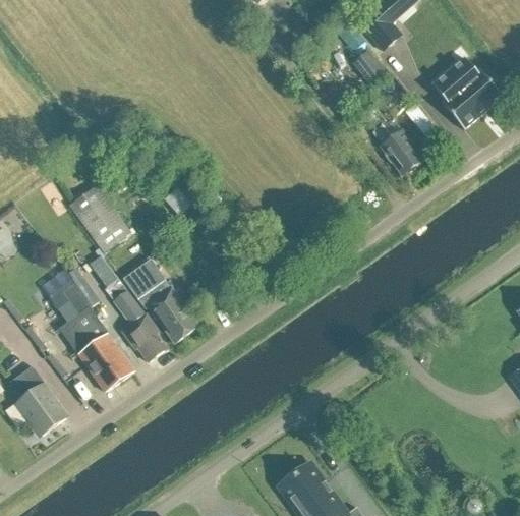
[(382,50),(401,33),(376,4),(356,21),(382,50)]
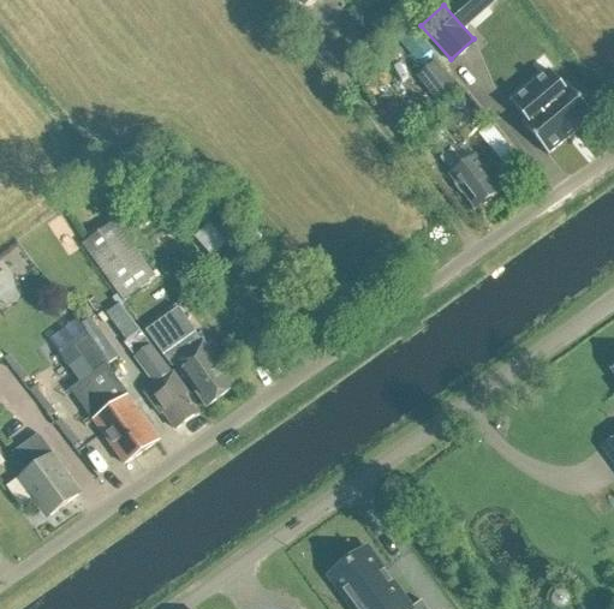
[(437,101),(458,85),(434,57),(415,71),(437,101)]
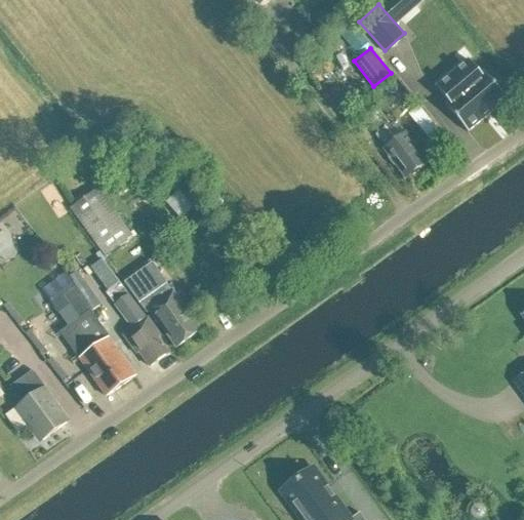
[(468,57),(441,79),(435,84),(447,100),(444,103),(467,128),(506,95),(483,70),(480,72),(468,57)]
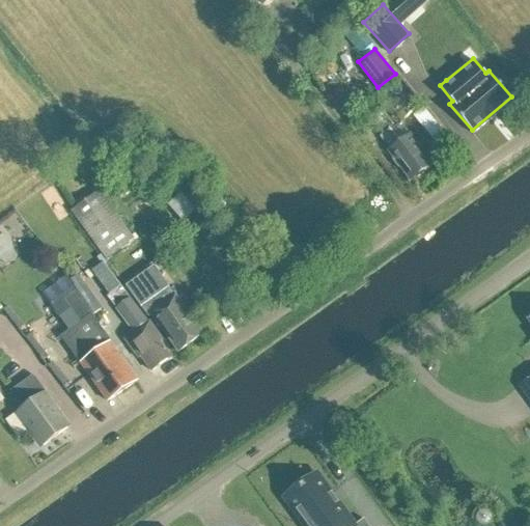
[(409,132),(397,118),(379,133),(389,146),(387,147),(393,156),(391,157),(397,165),(399,163),(409,176),(430,160),(410,132),(409,132)]
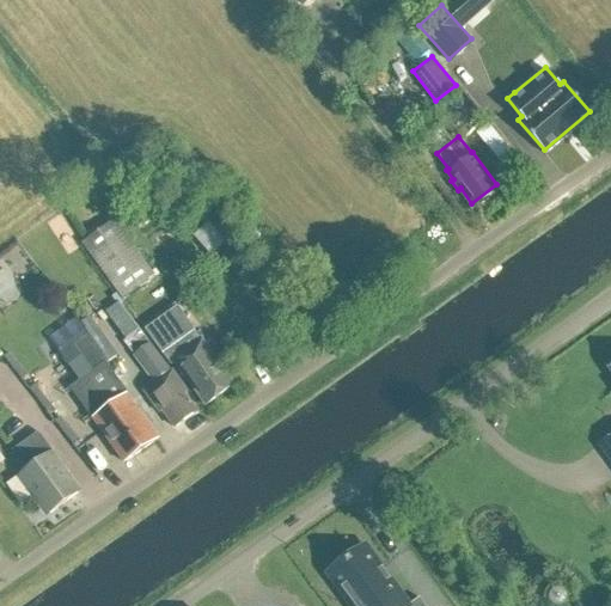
[(112,216),(80,239),(121,295),(153,271),(112,216)]
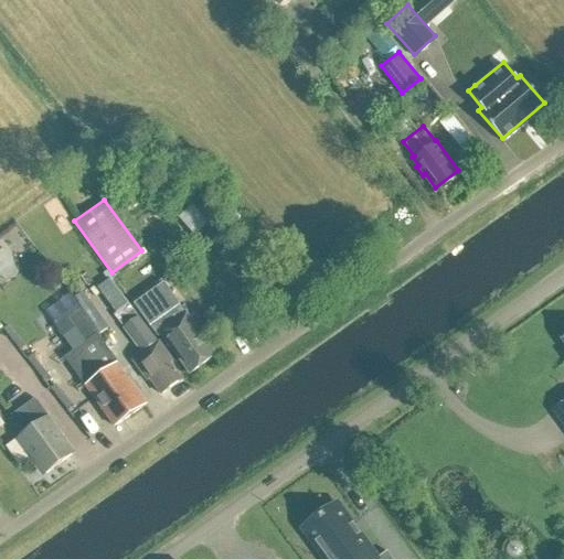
[(162,279),(132,301),(136,304),(148,322),(156,332),(159,330),(188,371),(215,351),(185,310),(185,311),(179,301),(162,279)]
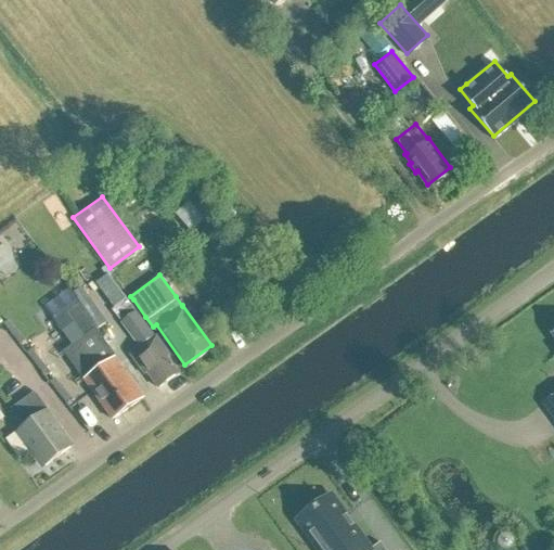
[(80,283),(72,290),(76,295),(97,324),(105,318),(80,283)]
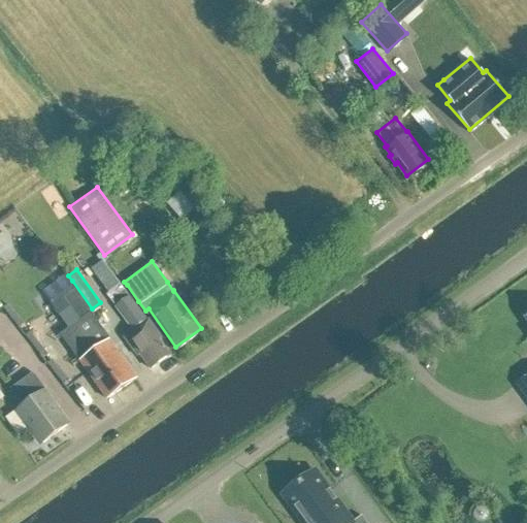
[(146,317),(129,293),(119,280),(105,290),(132,327),(123,334),(135,351),(139,351),(149,365),(168,352),(158,337),(159,334),(160,333),(147,316),(146,317)]
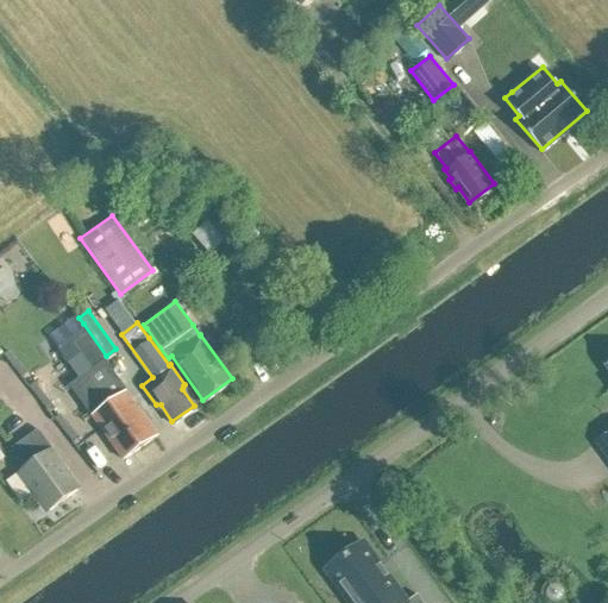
[(125,389),(126,389),(104,357),(106,356),(83,324),(55,344),(77,376),(68,382),(91,414),(92,413),(123,457),(156,433),(125,389)]
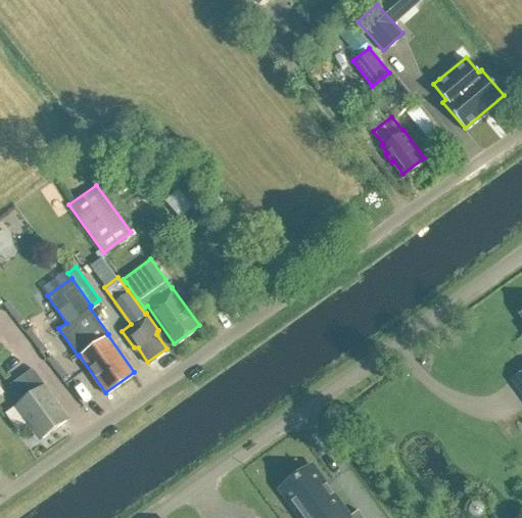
[(521,308),(519,311),(521,315),(521,369),(511,378),(521,392),(521,308)]
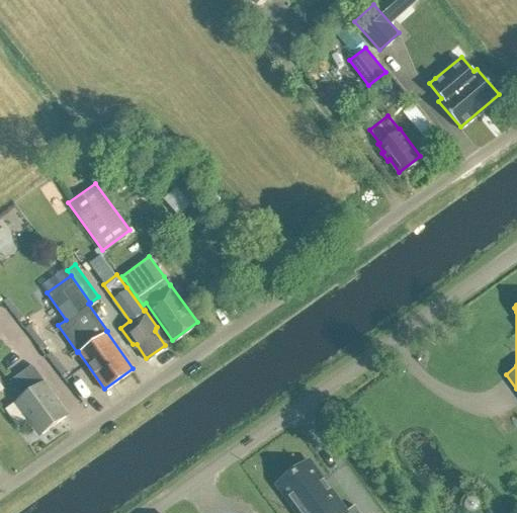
[(39,432),(66,414),(41,381),(44,379),(31,362),(9,378),(21,396),(16,400),(29,417),(39,432)]
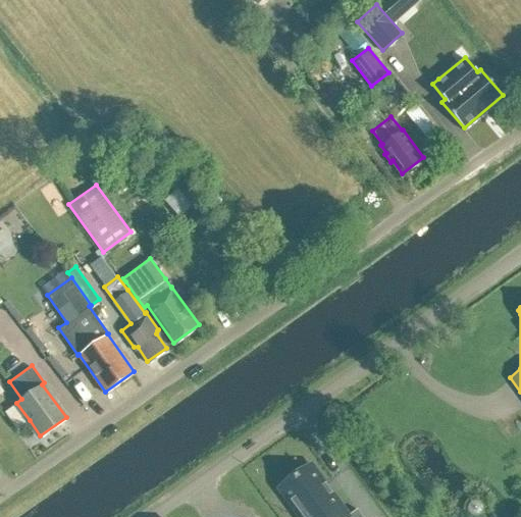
[(30,420),(16,403),(6,410),(19,427),(30,420)]
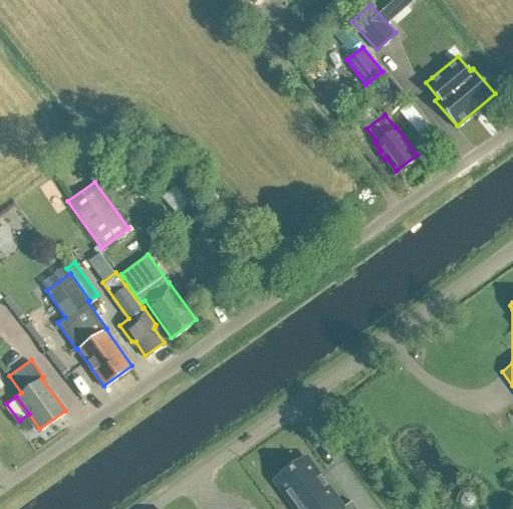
[(277,476),(275,478),(297,508),(357,508),(351,499),(341,506),(304,456),(284,471),(277,476)]
